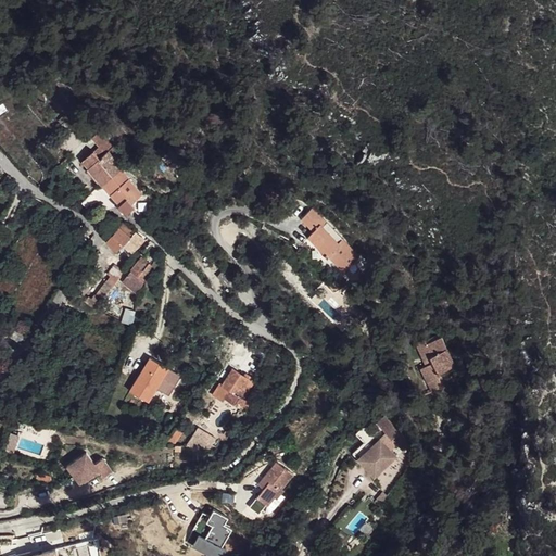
[(99,155),(87,166),(103,184),(111,178),(121,168),(128,162),(117,151),(113,154),(106,149),(99,155)]
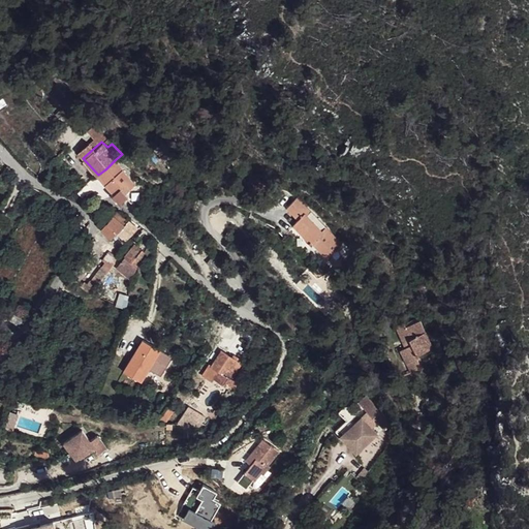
[(89,144),(79,153),(83,158),(94,148),(89,144)]
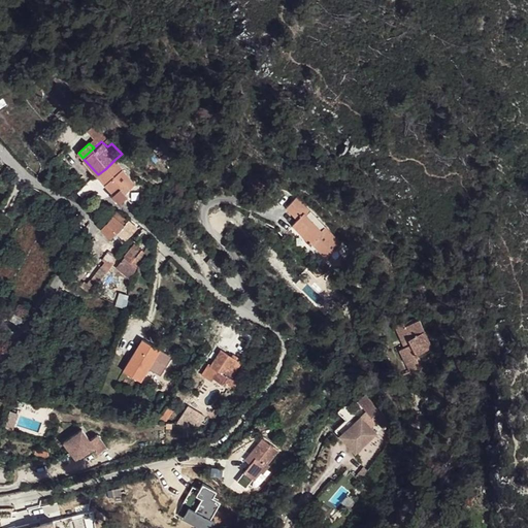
[(114,160),(105,169),(113,176),(122,169),(114,160)]
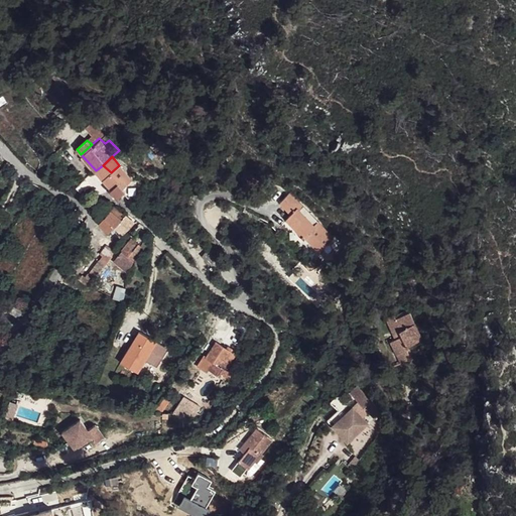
[(103,165),(96,170),(109,184),(116,178),(111,172),(103,165)]
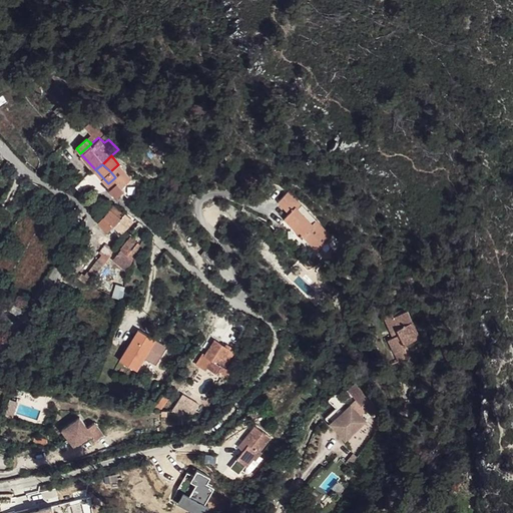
[(118,164),(110,171),(115,177),(118,181),(122,179),(125,183),(132,178),(124,169),(118,164)]
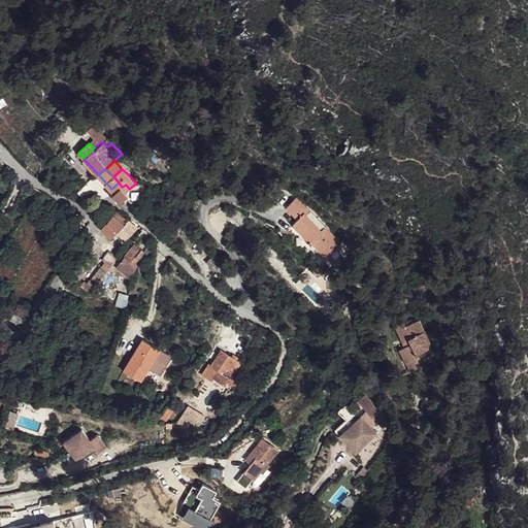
[(111,189),(109,192),(119,202),(127,195),(126,191),(129,189),(126,185),(122,187),(119,183),(111,189)]
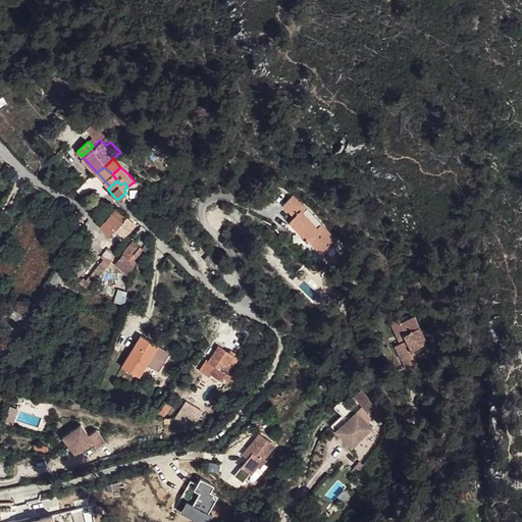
[(279,217),(277,220),(282,224),(279,229),(295,241),(297,240),(312,252),(324,238),(276,198),(267,207),(279,217)]
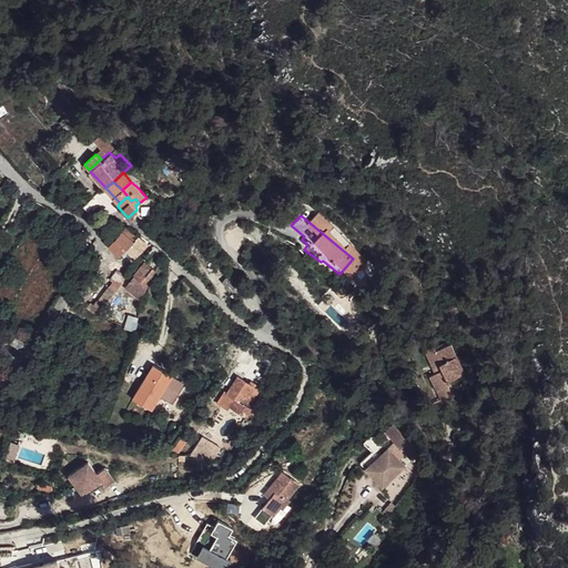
[(125,229),(108,247),(119,257),(127,250),(138,239),(125,229)]
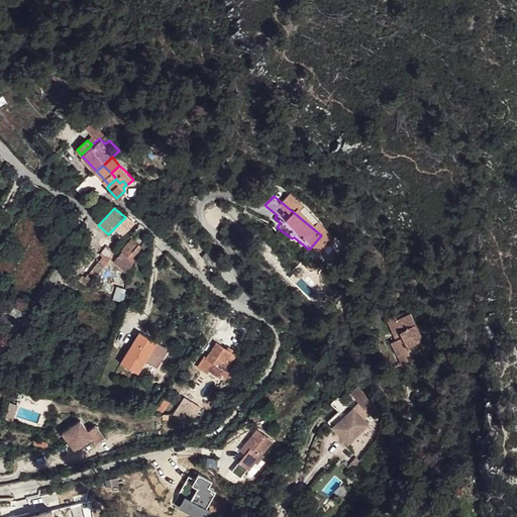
[(125,217),(115,227),(122,234),(133,224),(125,217)]
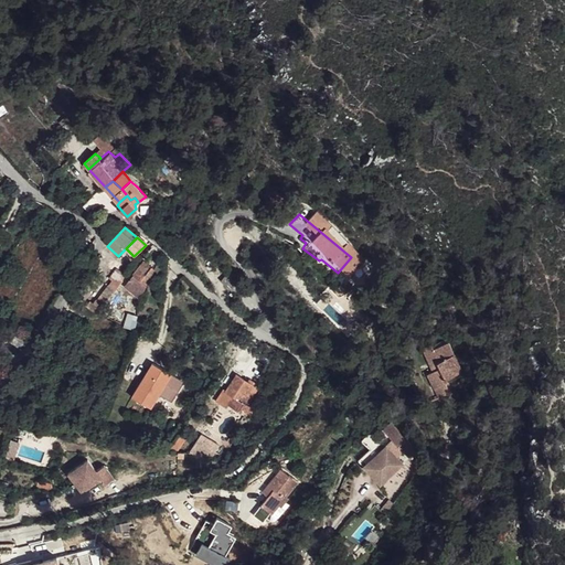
[(300,238),(297,243),(302,248),(306,243),(300,238)]
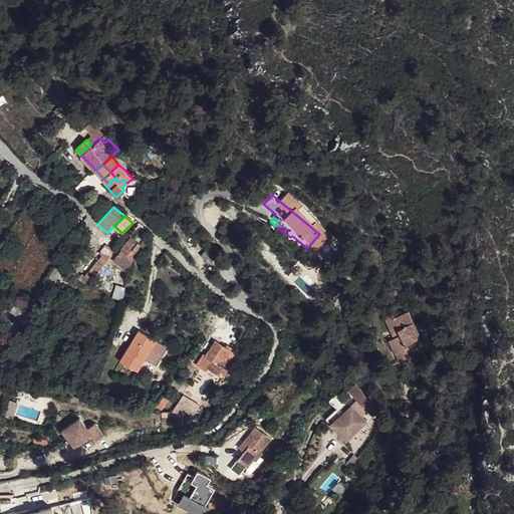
[(133,242),(126,254),(137,258),(141,245),(133,242)]
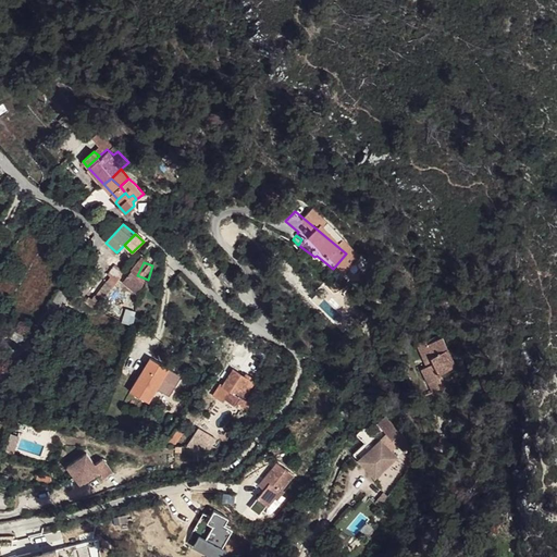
[(106,282),(89,308),(97,311),(121,272),(113,267),(103,280),(106,282)]
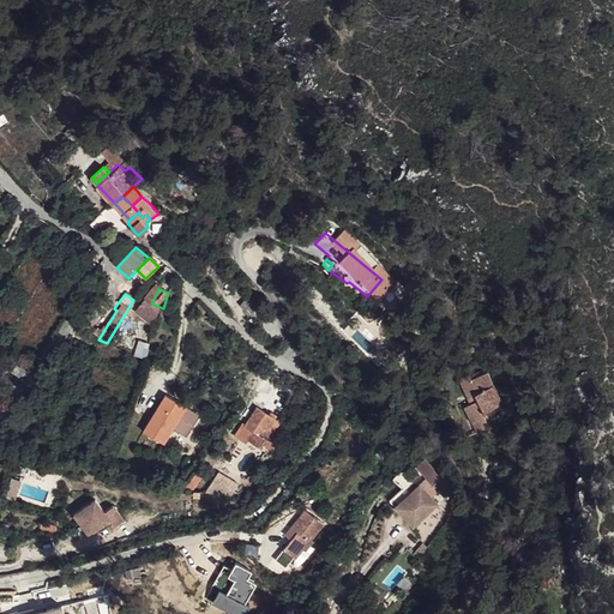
[(247,299),(241,304),(254,315),(260,309),(247,299)]
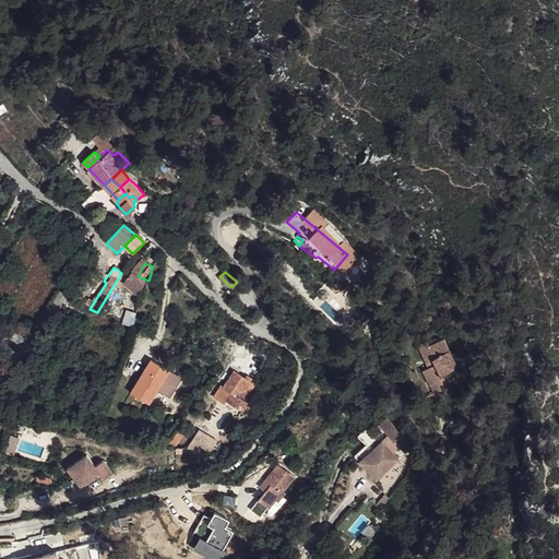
[(138,276),(131,287),(144,295),(149,281),(138,276)]
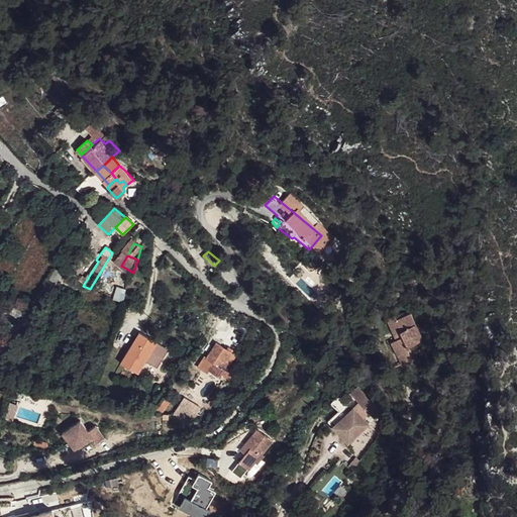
[(419,312),(421,337),(429,335),(428,317),(427,311),(419,312)]
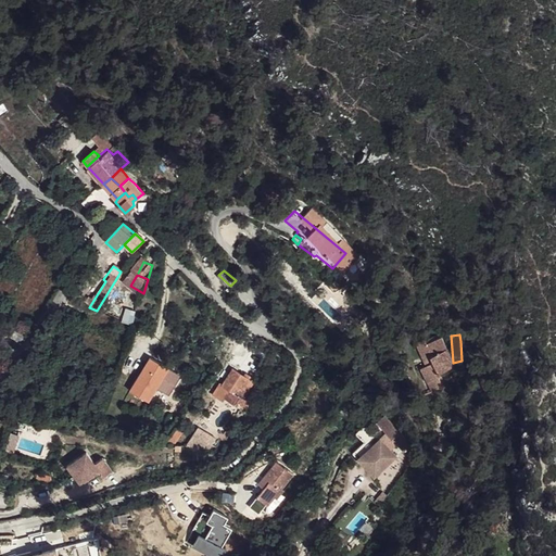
[(447,363),(451,389),(464,387),(464,374),(479,369),(477,339),(460,341),(462,361),(453,363),(447,363)]
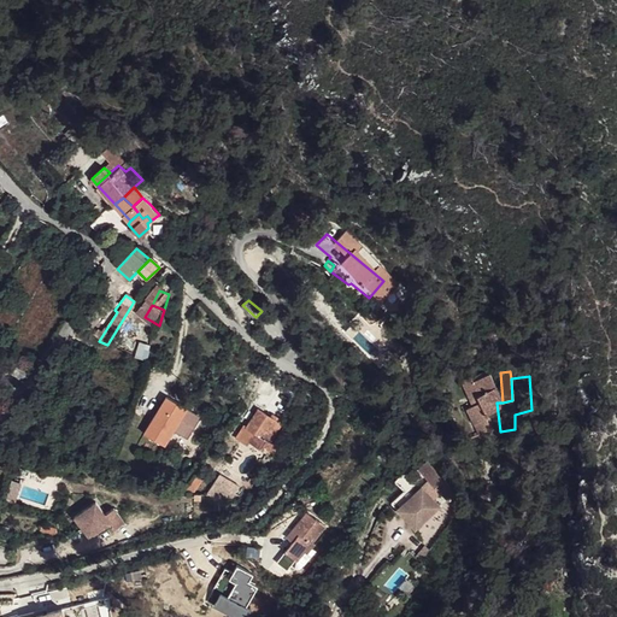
[(168,399),(140,432),(156,445),(183,415),(168,399)]
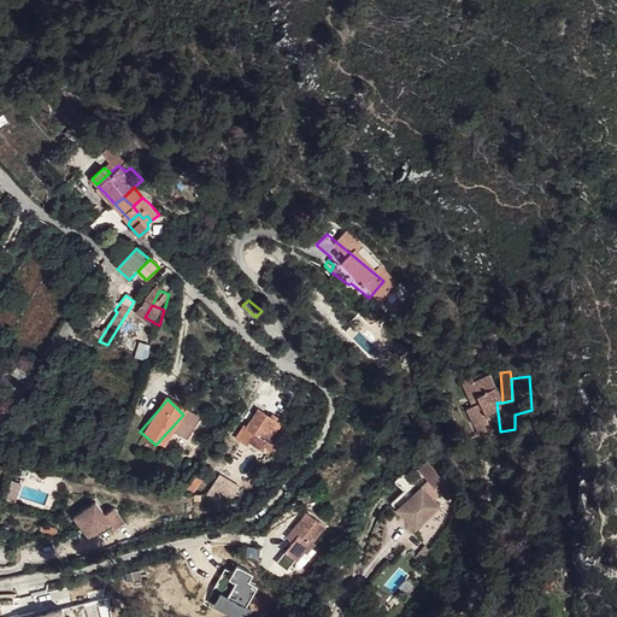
[(247,433),(244,439),(259,450),(264,453),(286,429),(270,416),(265,417),(254,410),(240,427),(247,433)]
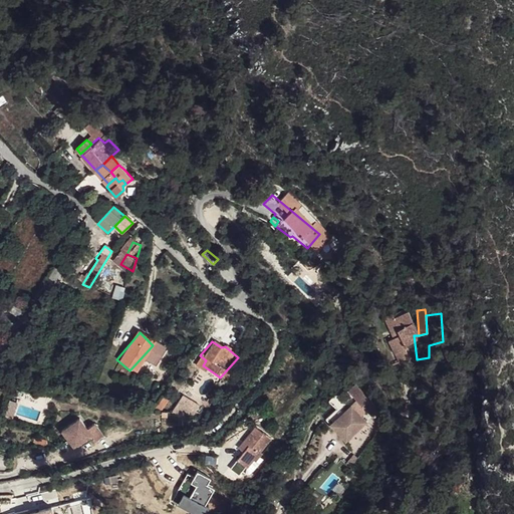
[(238,357),(220,377),(223,379),(241,358),(238,357)]
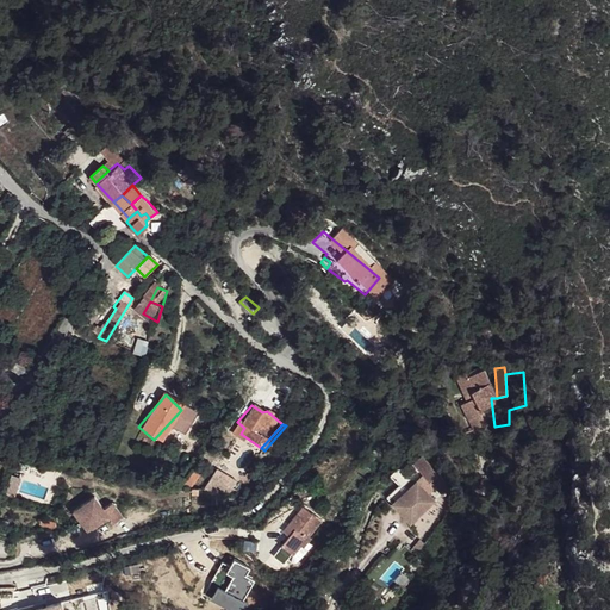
[(421,470),(417,473),(424,479),(436,491),(442,496),(454,484),(449,479),(447,481),(423,458),(415,465),(421,470)]
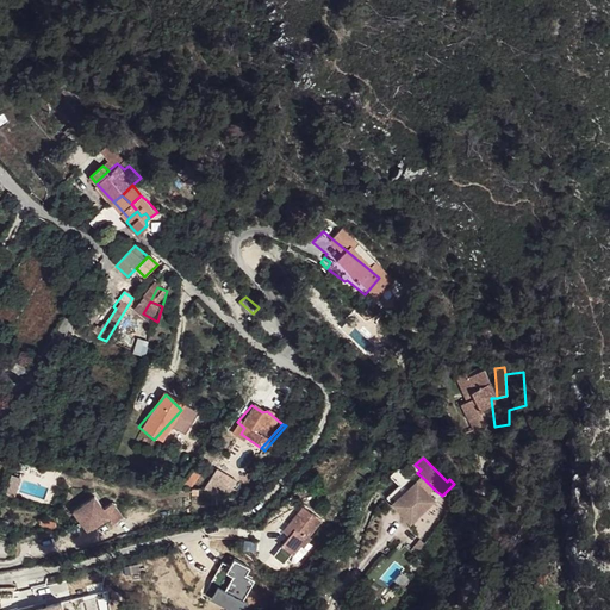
[(212,472),(197,464),(185,485),(225,495),(235,478),(218,466),(212,472)]
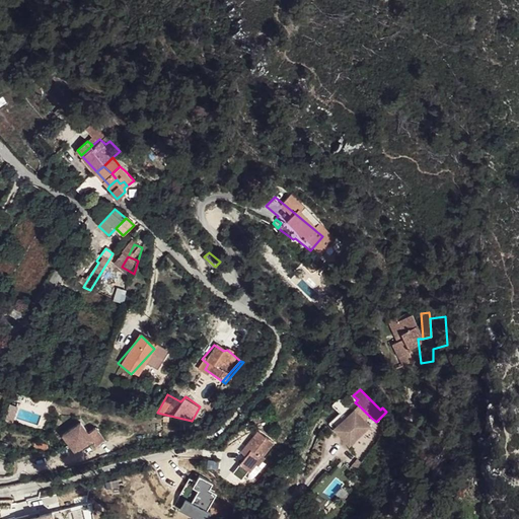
[(371,418),(361,408),(355,414),(359,417),(340,437),(352,449),(372,429),(366,423),(371,418)]
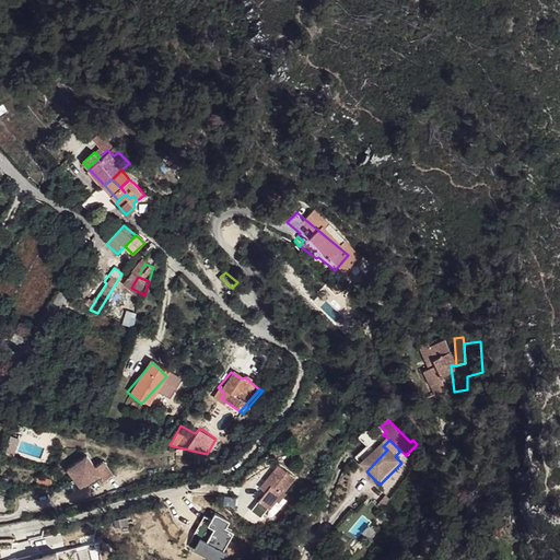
[(387,450),(383,446),(362,468),(366,471),(387,450)]
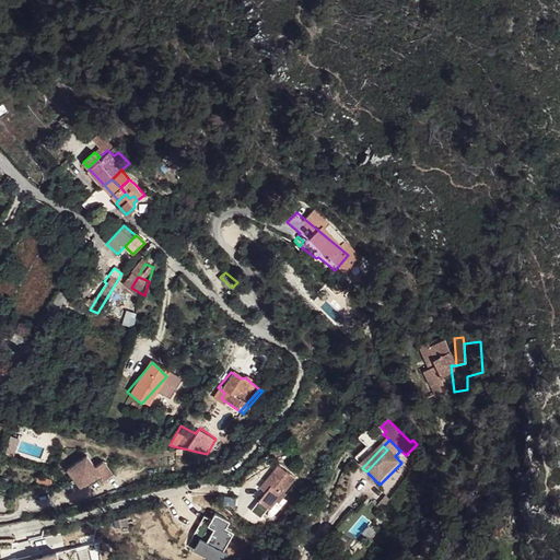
[(86,453),(67,467),(81,486),(101,471),(105,478),(113,471),(103,458),(95,464),(86,453)]
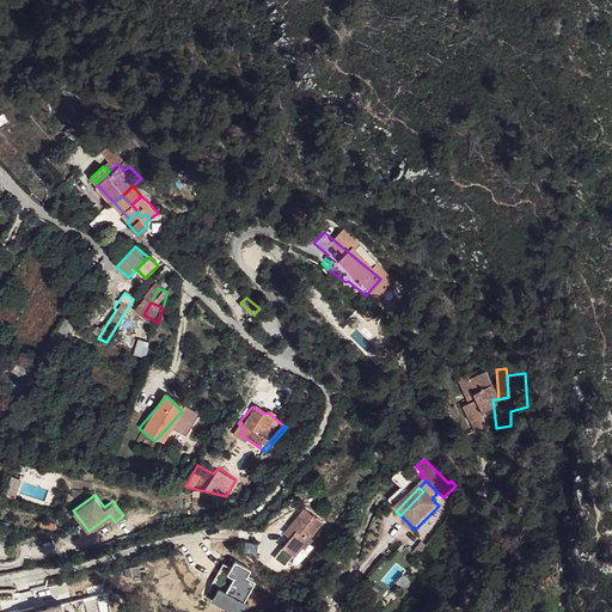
[(283,549),(276,557),(281,564),(286,565),(313,534),(298,520),(282,537),(288,543),(283,549)]
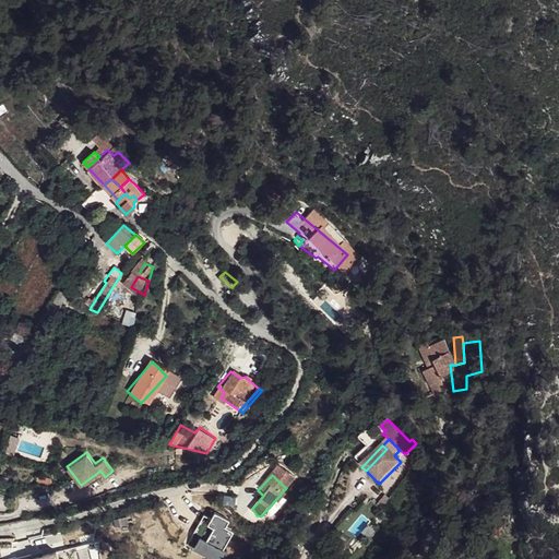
[(258,490),(253,497),(259,501),(263,496),(258,490)]
